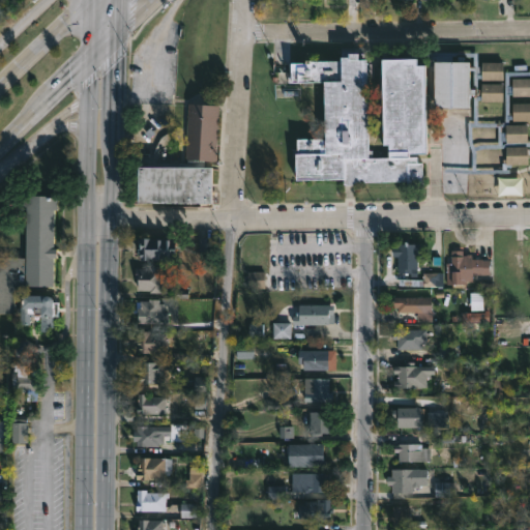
[(363,52),(362,58),(371,58),(372,156),(393,155),(392,143),(387,143),(386,57),(419,57),(419,63),(428,64),(430,152),(412,152),(412,155),(419,155),(419,162),(423,162),(424,185),(407,185),(407,180),(355,181),(355,184),(345,184),(345,179),(299,179),(299,138),(328,137),(327,81),(289,81),(289,75),(293,75),(293,62),(308,61),(308,58),(315,58),(315,60),(343,60),(343,55),(353,55),(353,51),(363,52)]
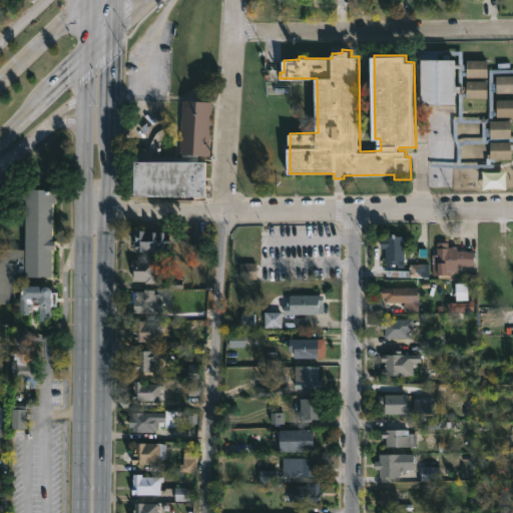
[(457,102),(423,102),(423,58),(457,58),(457,102)]
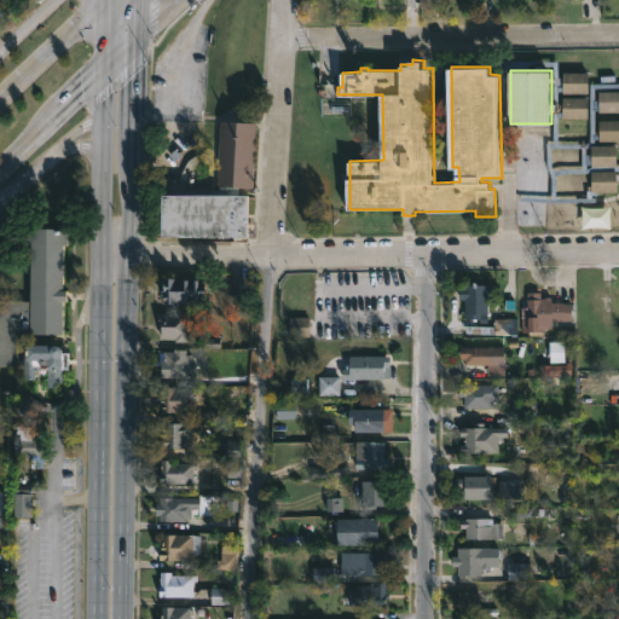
[(589,93),(563,93),(563,71),(589,71),(589,93)]
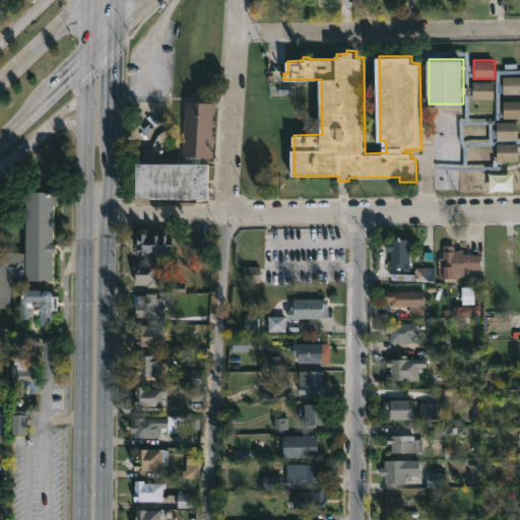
[(519,94),(504,94),(504,76),(519,75),(519,94)]
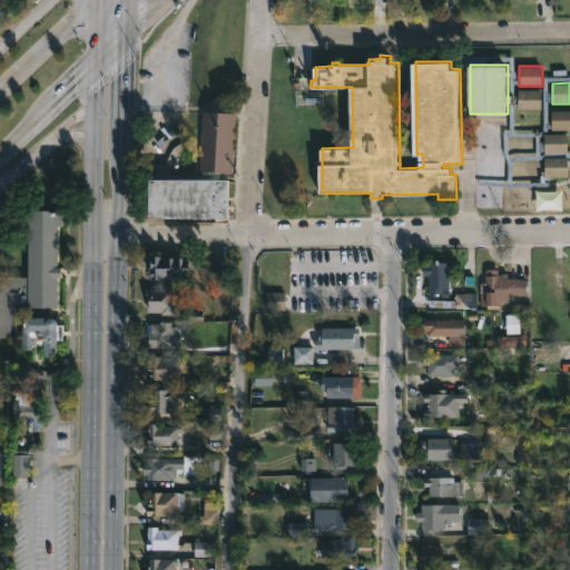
[(542,108),(518,108),(518,89),(542,89),(542,108)]
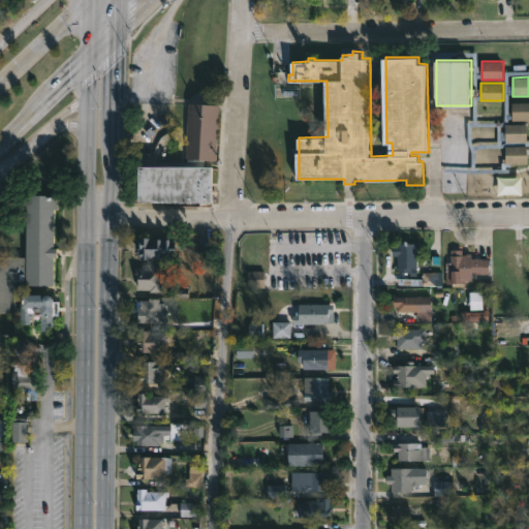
[(528,119),(514,119),(514,101),(528,101),(528,119)]
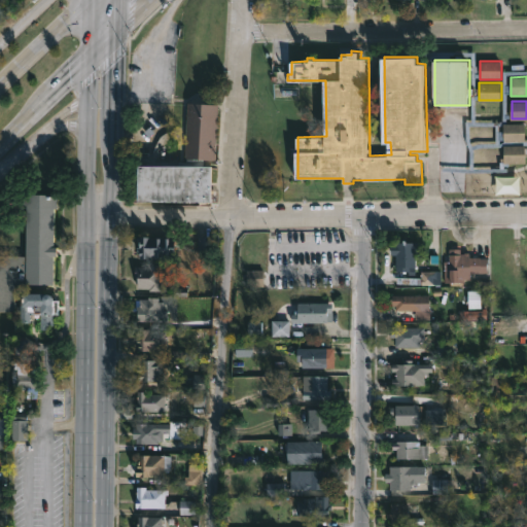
[(202,165),(209,165),(209,201),(207,201),(207,204),(195,204),(195,201),(136,200),(137,165),(184,165),(185,157),(188,102),(217,104),(217,106),(213,160),(203,159),(202,165)]
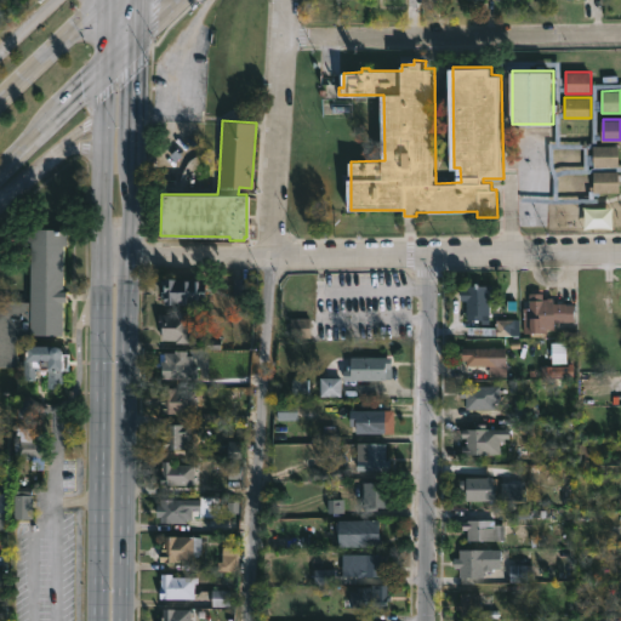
[(591,142),(565,142),(565,123),(591,124),(591,142)]
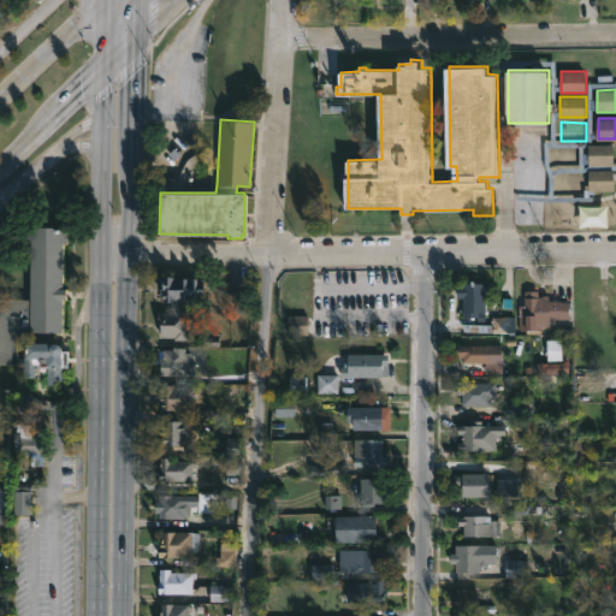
[(615,144),(615,164),(588,164),(588,144),(615,144)]
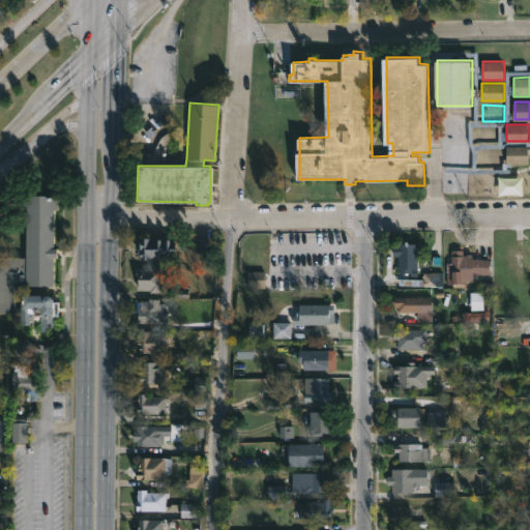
[(475,145),(497,145),(497,128),(475,128),(475,145)]
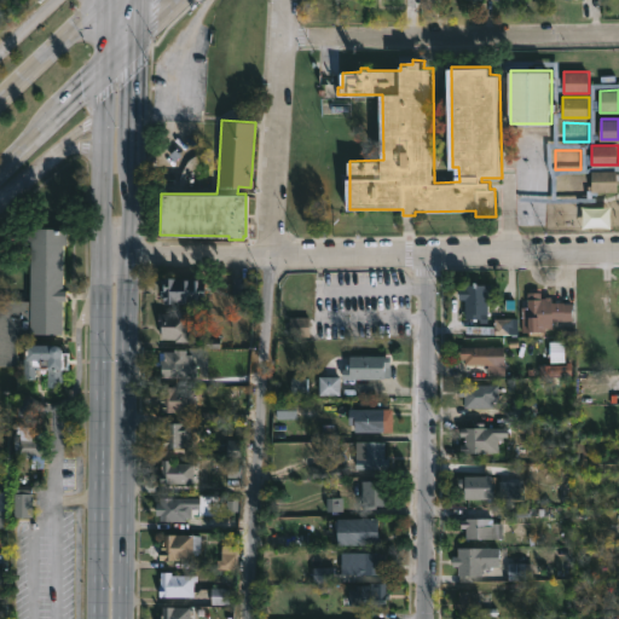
[(618,191),(591,191),(591,171),(618,171),(618,191)]
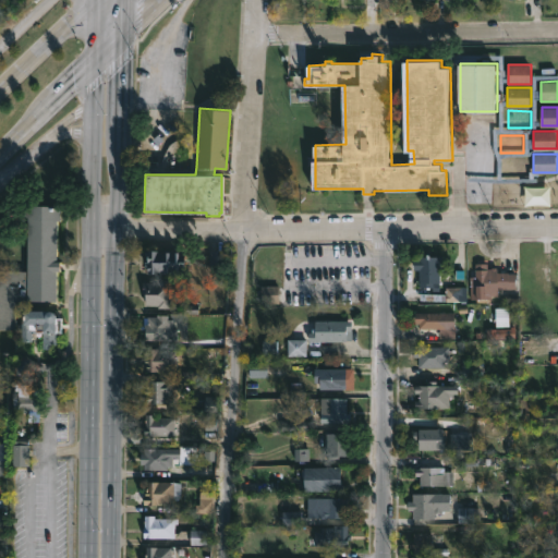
[(63,205),(63,219),(59,219),(59,258),(62,258),(62,269),(59,269),(59,300),(19,300),(19,329),(0,329),(0,269),(28,270),(28,216),(24,216),(24,205),(63,205)]
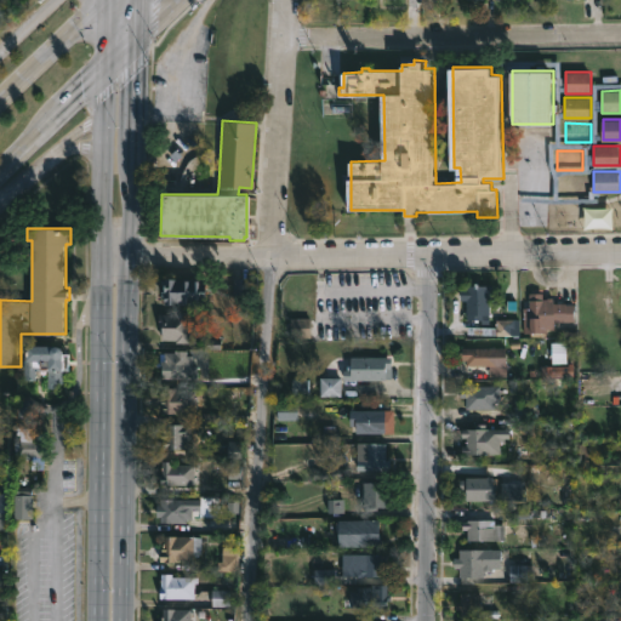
[(175,280),(187,280),(187,284),(191,284),(191,279),(208,280),(206,303),(184,301),(183,305),(165,303),(166,278),(175,279),(175,280)]
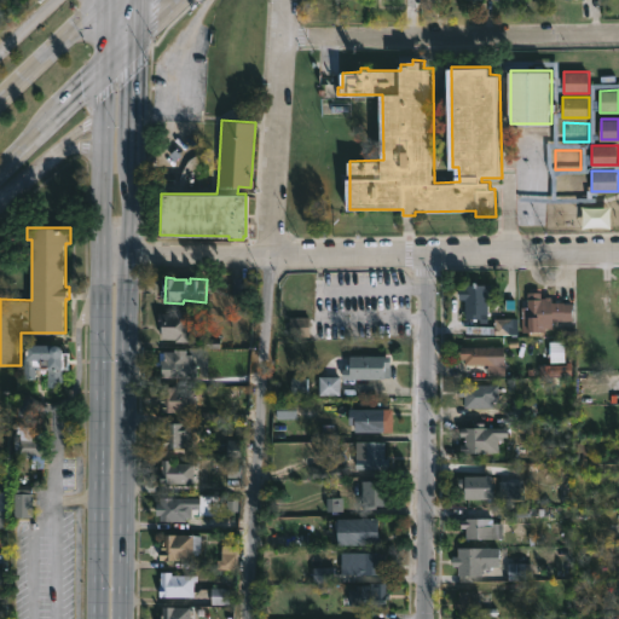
[(487,299),(487,322),(480,322),(480,319),(473,320),(473,318),(464,318),(466,299),(460,299),(460,288),(464,288),(464,283),(492,283),(492,299),(487,299)]
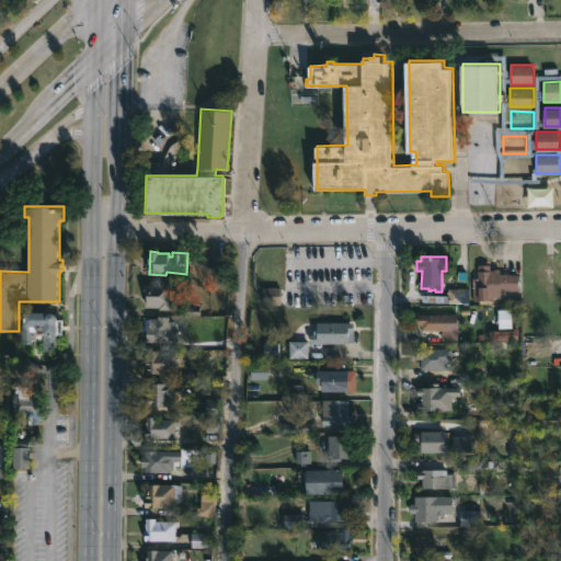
[(491,264),(491,270),(499,268),(501,273),(518,274),(519,289),(501,290),(501,297),(493,297),(493,304),(479,304),(479,300),(473,300),(472,278),(479,278),(479,264),(491,264)]
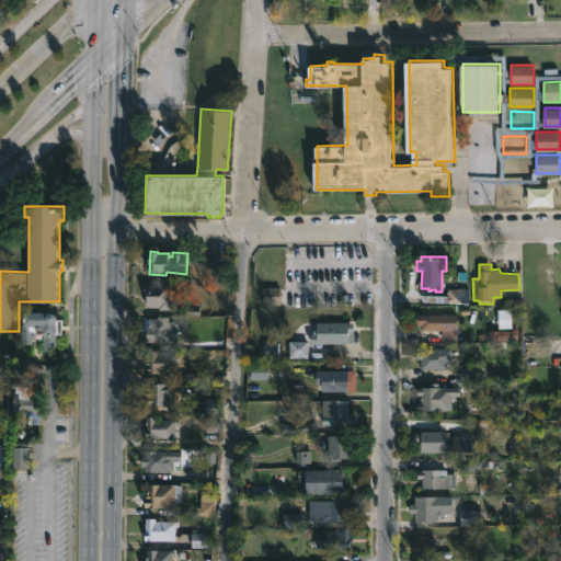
[(171,282),(171,286),(175,286),(175,290),(173,290),(173,307),(171,307),(171,311),(159,310),(159,307),(144,307),(144,283),(171,282)]
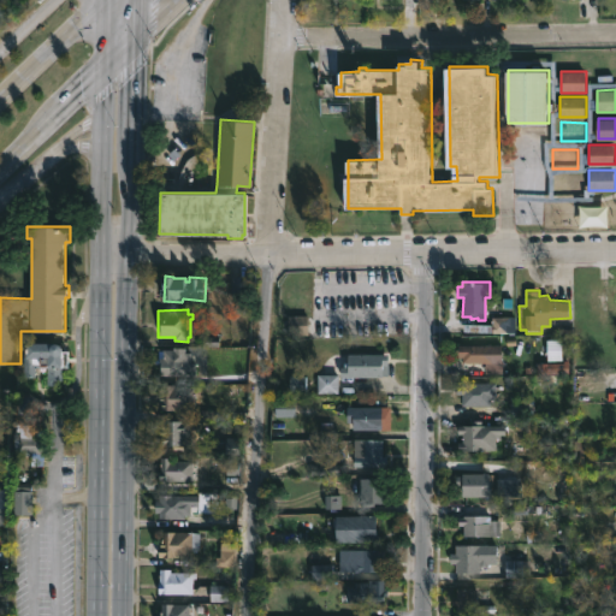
[(505,332),(461,332),(461,325),(490,324),(490,317),(513,317),(513,332),(505,332)]
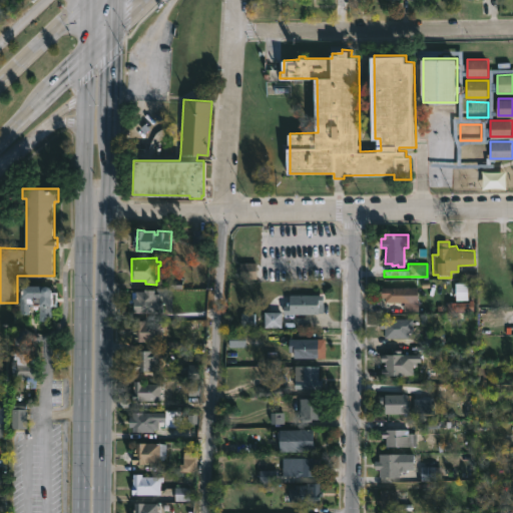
[(54,292),(53,321),(39,321),(39,306),(31,306),(31,314),(21,314),(20,286),(49,286),(53,289),(54,292)]
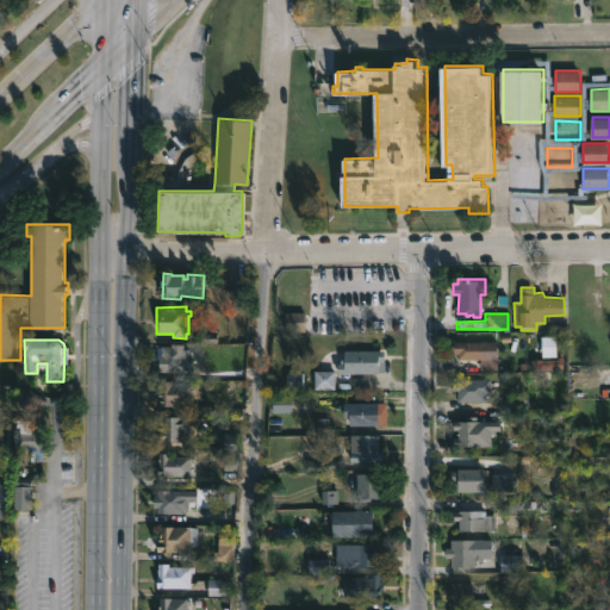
[(498,342),(499,371),(481,369),(481,360),(460,359),(460,354),(454,354),(455,342),(498,342)]
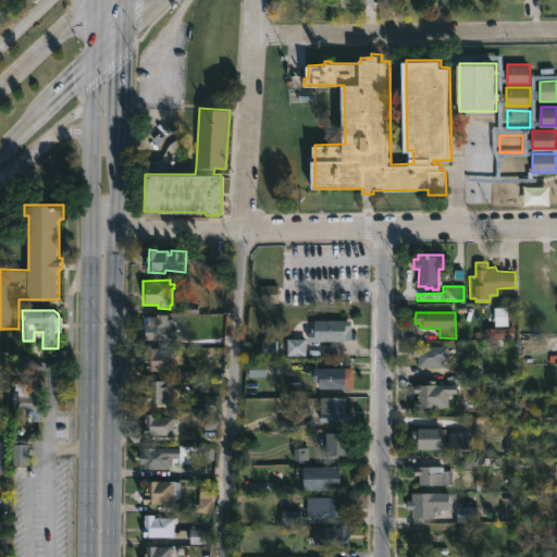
[(168,313),(168,318),(175,318),(174,327),(171,327),(171,338),(145,337),(146,323),(148,323),(148,314),(168,313)]
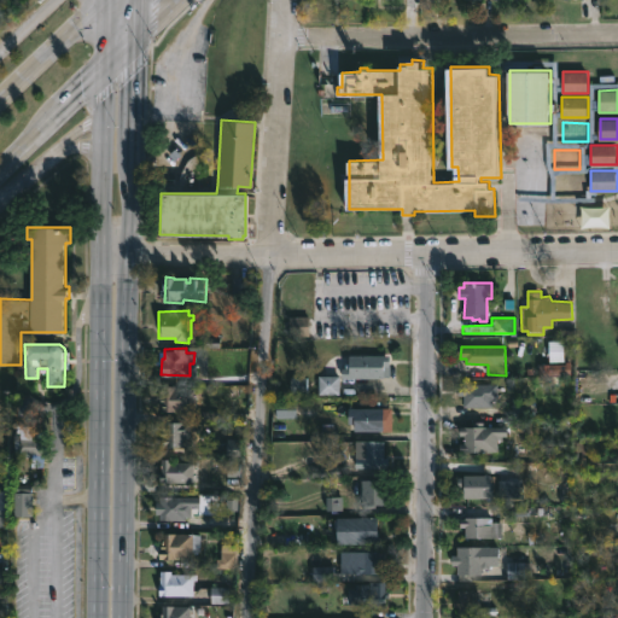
[(340,394),(320,394),(320,375),(337,375),(337,368),(345,368),(345,362),(349,362),(349,355),(390,355),(390,377),(380,377),(380,378),(342,378),(342,394),(340,394)]
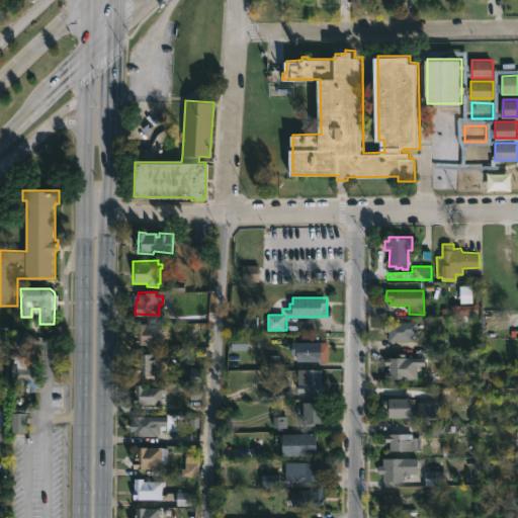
[(418,322),(418,335),(413,335),(413,340),(390,340),(390,331),(384,331),(384,322),(418,322)]
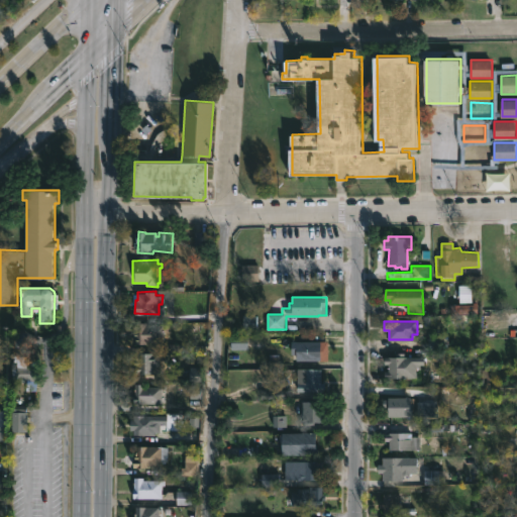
[(146,322),(164,323),(164,344),(135,343),(135,323),(146,322)]
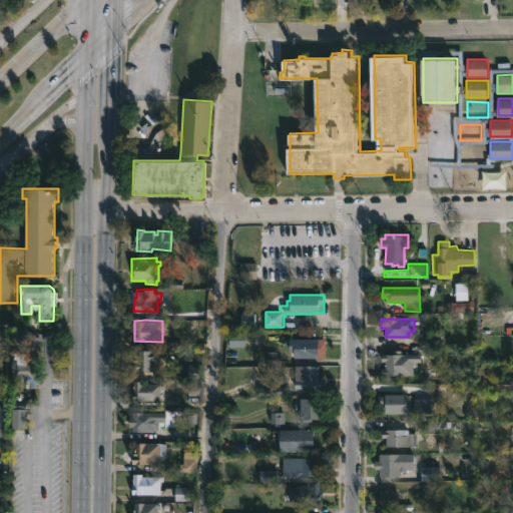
[(317,347),(317,356),(292,356),(292,351),(289,351),(289,338),(322,337),(323,347),(317,347)]
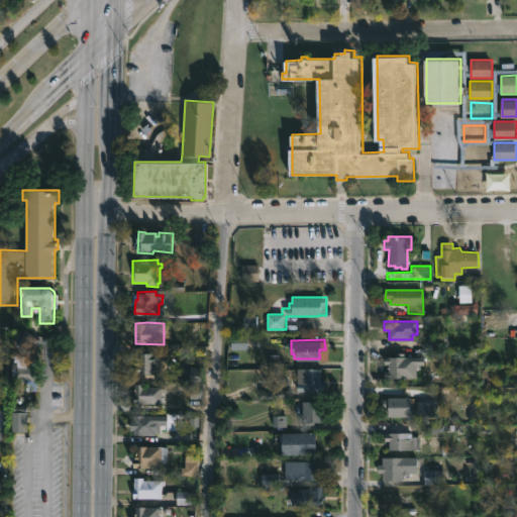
[(424,356),(424,365),(413,365),(413,368),(417,368),(417,382),(405,381),(405,379),(383,378),(383,372),(388,372),(388,365),(384,365),(384,356),(396,357),(396,352),(405,353),(405,356),(424,356)]
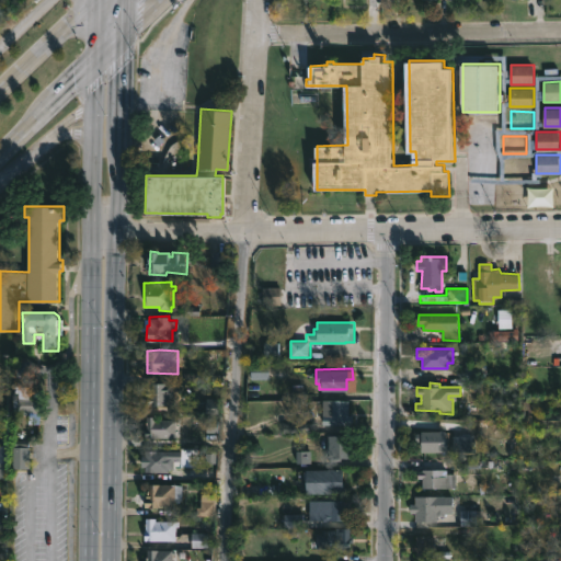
[(173,405),(148,405),(147,384),(172,384),(173,405)]
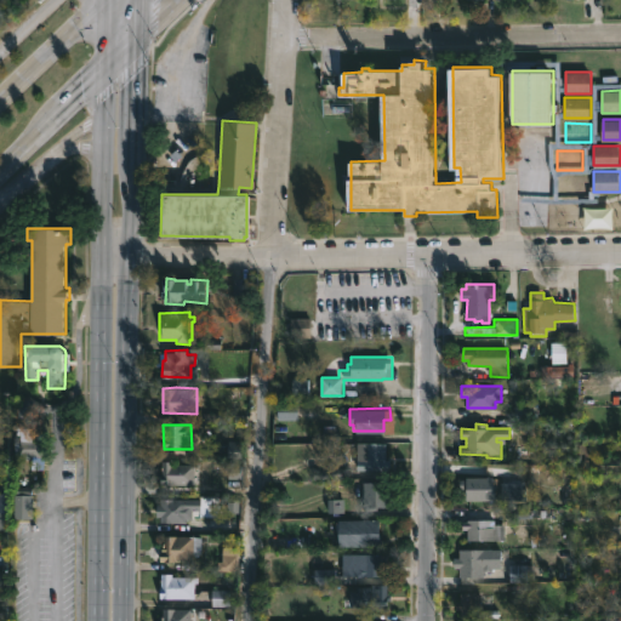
[(380,442),(380,451),(386,451),(386,469),(358,468),(357,442),(380,442)]
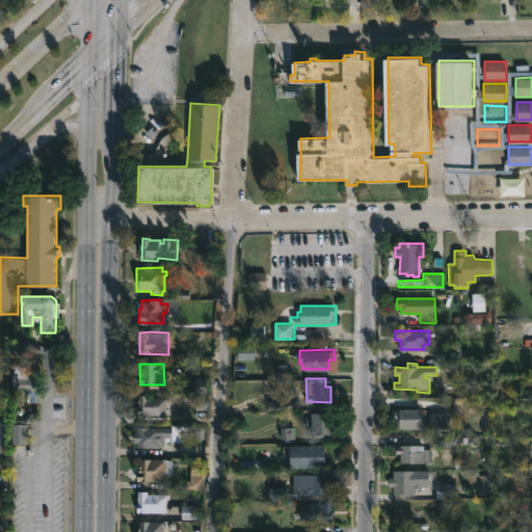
[(148,396),(148,398),(165,397),(166,416),(143,417),(143,415),(137,415),(139,395),(148,395),(148,396)]
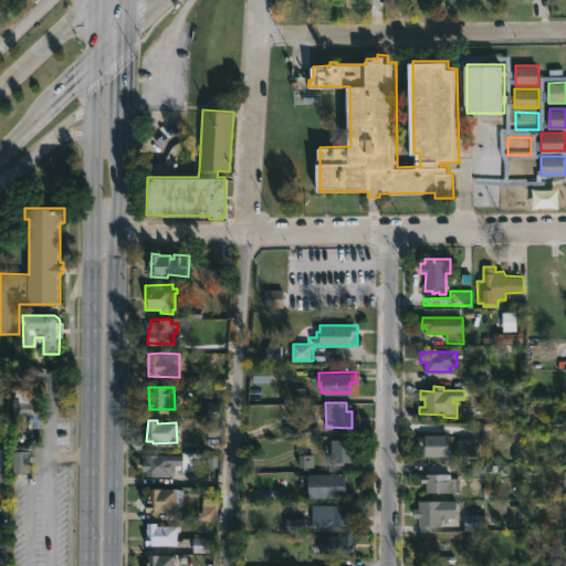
[(450,435),(451,456),(425,457),(423,447),(420,447),(420,437),(426,437),(426,435),(450,435)]
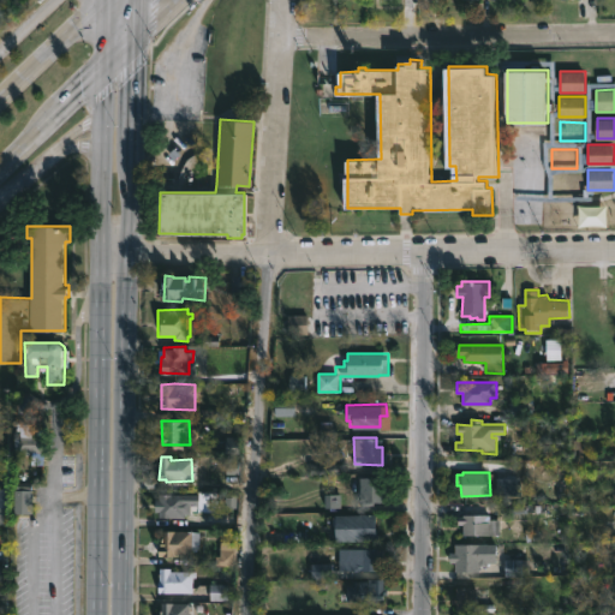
[(374,505),(359,505),(359,478),(384,477),(384,502),(374,502),(374,505)]
